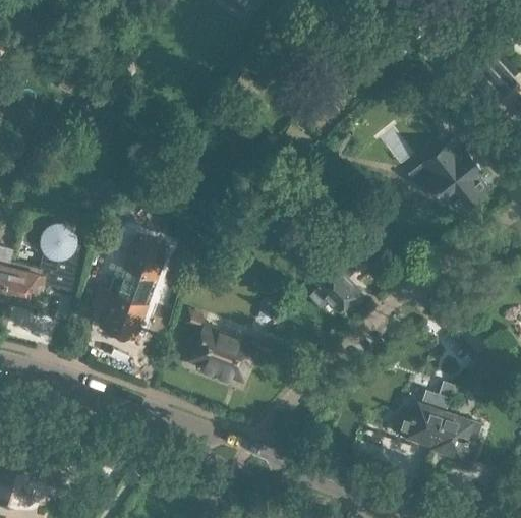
[(254,82),(243,73),(228,94),(248,110),(256,100),(247,92),(254,82)]
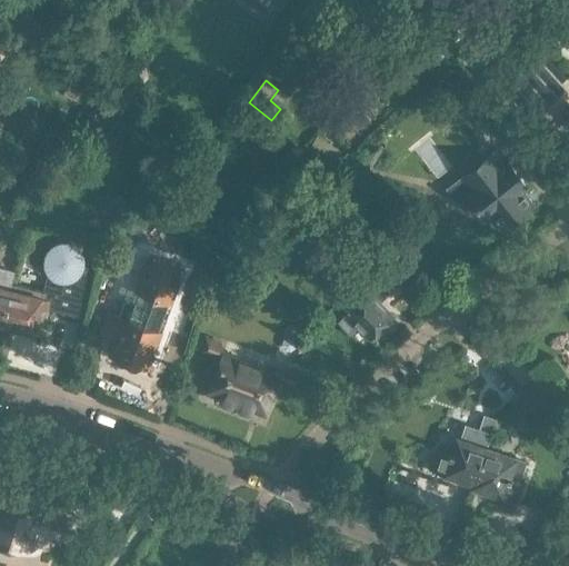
[(91,96),(72,82),(63,96),(73,103),(75,102),(82,108),(91,96)]
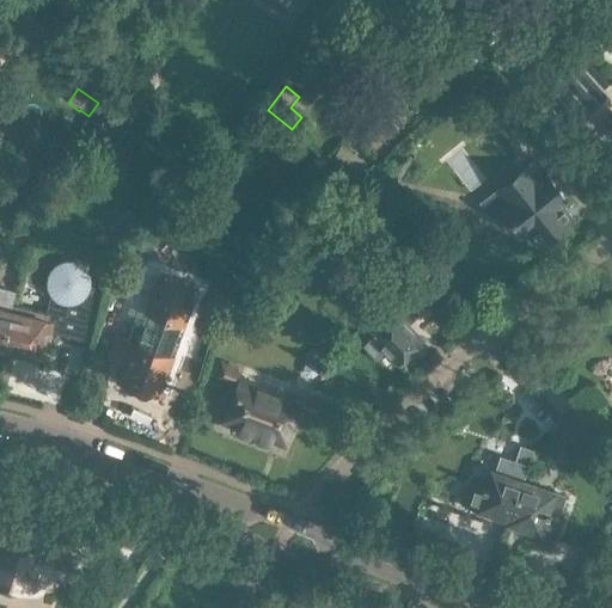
[(592,143),(585,136),(577,142),(585,149),(592,143)]
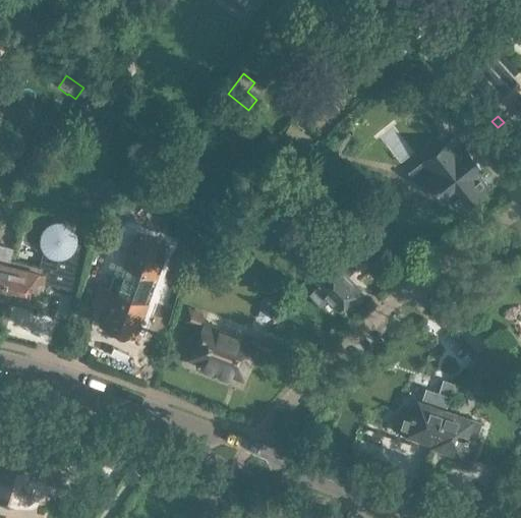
[(457,126),(472,147),(483,137),(468,117),(457,126)]
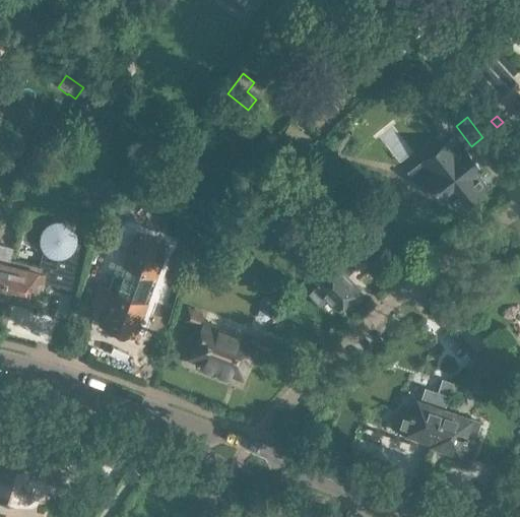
[(449,141),(420,165),(432,178),(427,181),(445,203),(449,200),(459,212),(488,189),(473,172),(477,168),(464,151),(460,154),(449,141)]
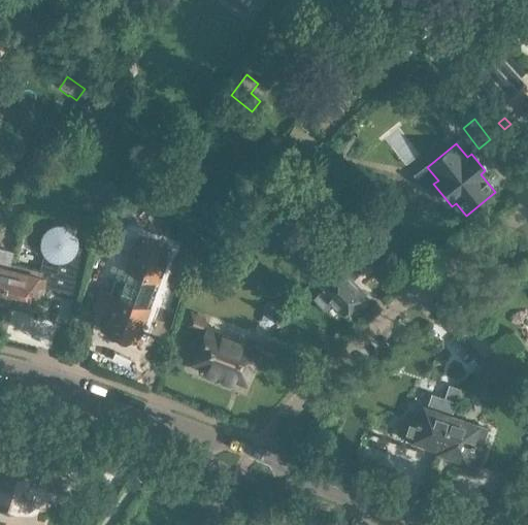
[(202,216),(197,223),(210,231),(216,223),(202,216)]
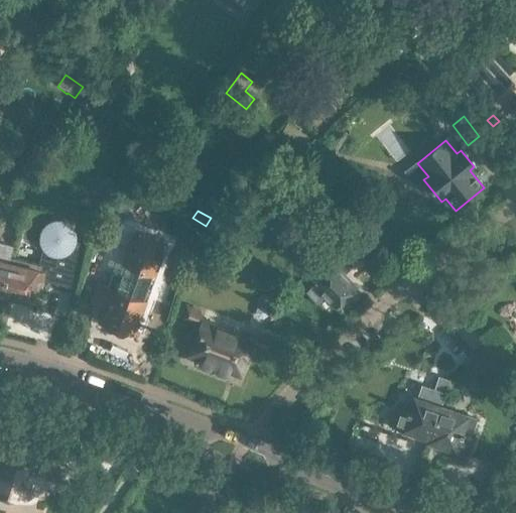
[(10,266),(4,298),(36,305),(37,305),(43,283),(76,291),(87,246),(77,243),(76,238),(75,234),(73,230),(69,226),(65,224),(59,223),(54,223),(50,224),(46,227),(42,230),(40,235),(39,239),(39,244),(40,249),(42,251),(38,267),(12,260),(10,266)]
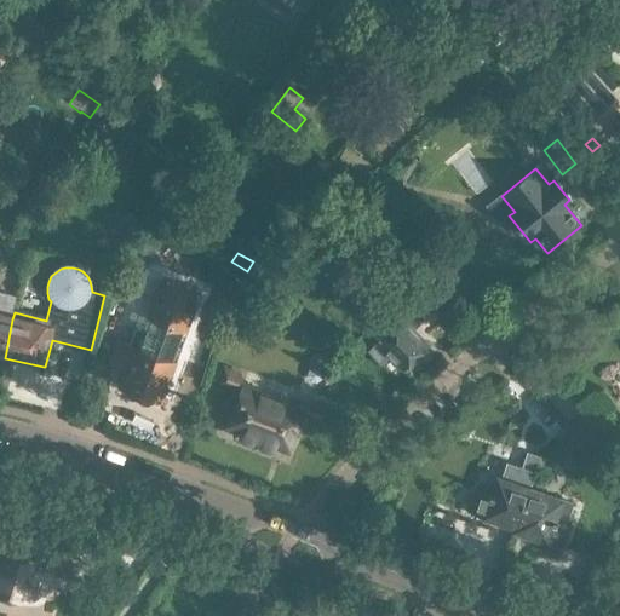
[(128,346),(118,341),(108,367),(124,373),(119,389),(138,397),(138,399),(139,403),(142,404),(143,407),(147,407),(149,407),(151,404),(154,402),(161,406),(176,366),(173,364),(199,298),(160,283),(147,320),(150,321),(145,335),(135,330),(128,346)]
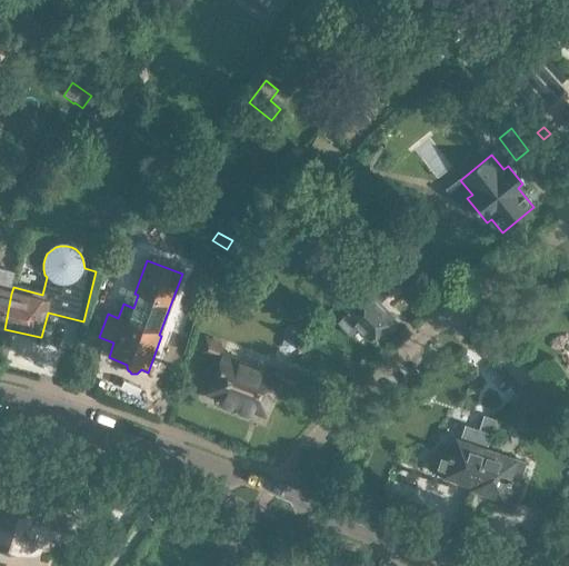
[(369,284),(360,293),(365,298),(345,318),(370,343),(373,339),(379,339),(383,334),(383,329),(393,319),(379,306),(392,293),(380,280),(373,288),(369,284)]
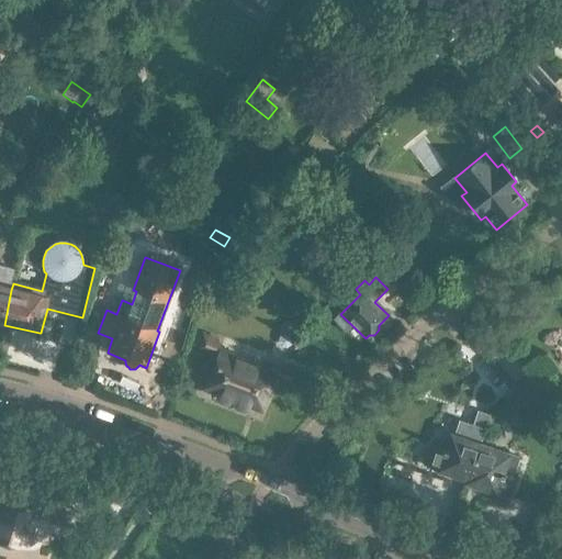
[(11,290),(0,287),(0,323),(4,325),(11,290)]
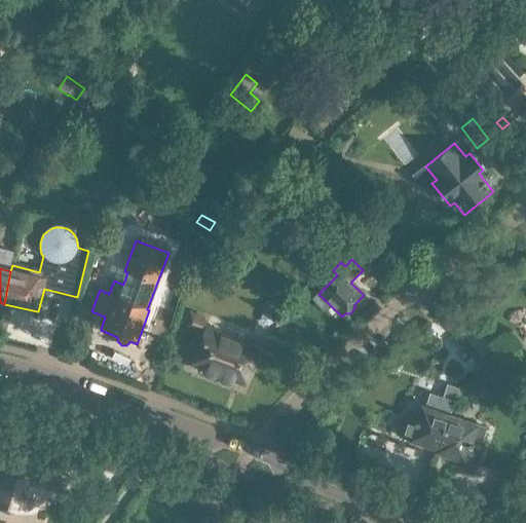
[(196,332),(201,318),(190,313),(185,327),(196,332)]
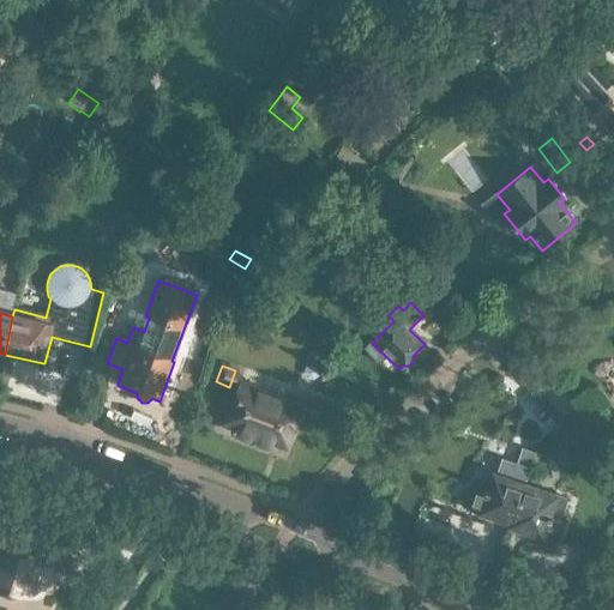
[(253,387),(239,382),(222,426),(223,427),(238,432),(239,436),(240,436),(248,439),(251,436),(252,438),(253,438),(254,439),(258,439),(258,444),(259,444),(268,446),(271,444),(284,450),(301,405),(287,400),(286,403),(271,397),(269,396),(254,390),(253,390),(253,387)]
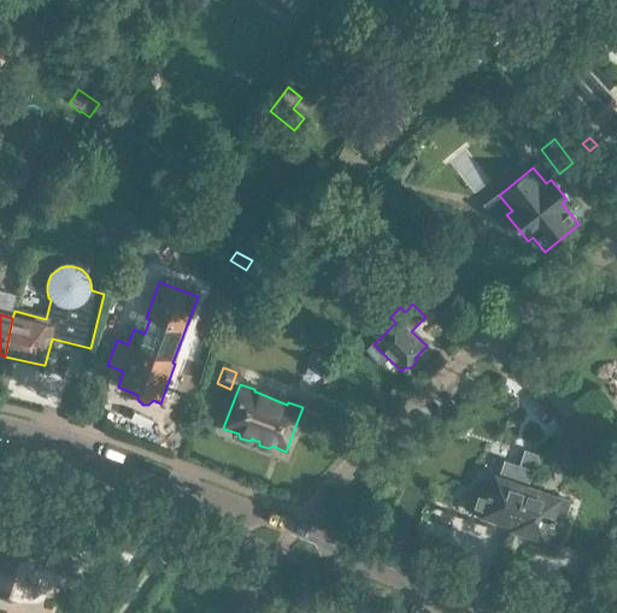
[(330,408),(317,402),(310,420),(323,425),(323,424),(324,425),(330,408)]
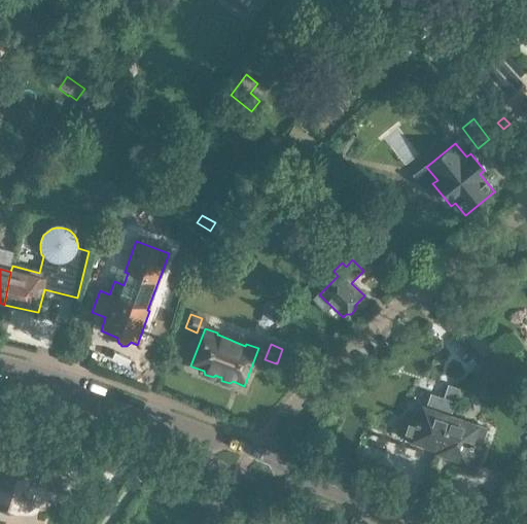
[(489,395),(510,377),(492,357),(471,376),(489,395)]
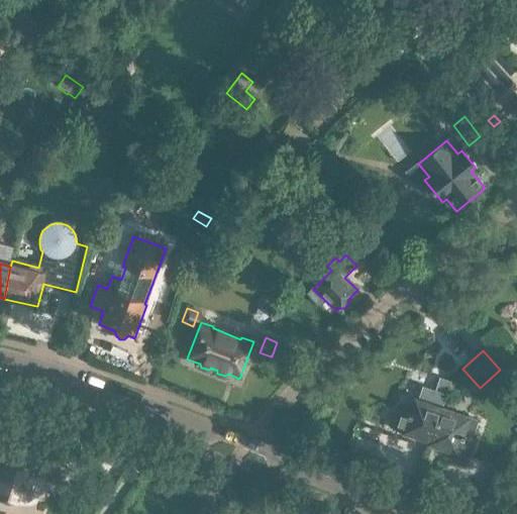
[(409,416),(402,414),(396,430),(429,441),(428,444),(440,410),(414,401),(409,416)]
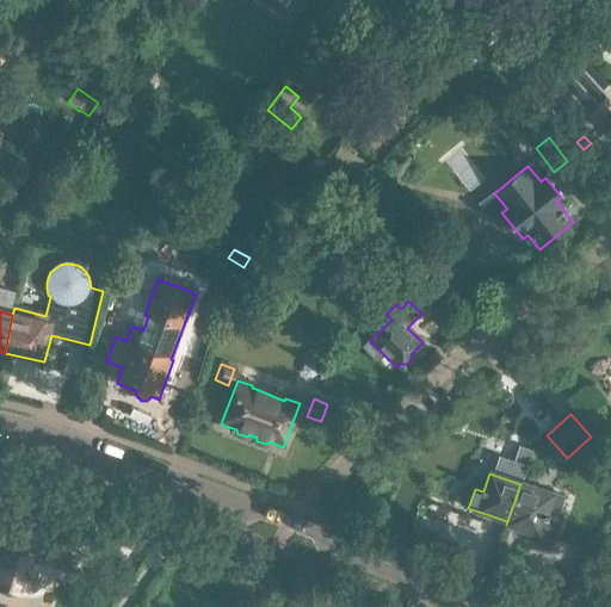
[(560,522),(555,520),(562,500),(520,484),(506,525),(553,542),(560,522)]
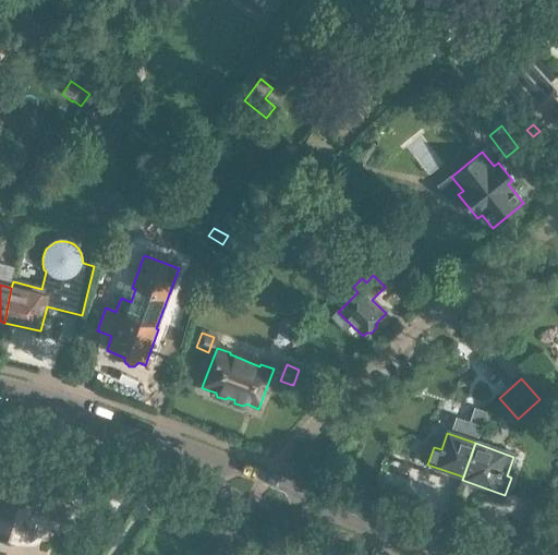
[(0,538),(10,541),(16,546),(23,545),(29,547),(37,543),(41,529),(56,533),(58,533),(61,533),(62,532),(64,531),(65,530),(68,529),(69,527),(69,525),(70,522),(70,521),(69,518),(68,517),(65,515),(64,514),(62,513),(56,510),(61,490),(27,480),(21,504),(0,496),(0,538)]
